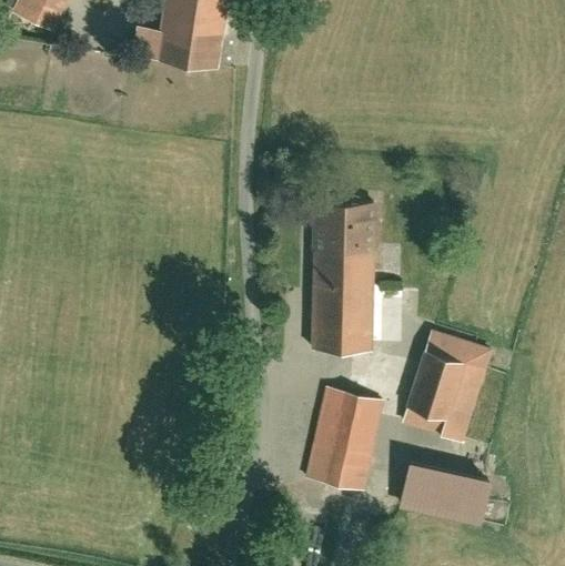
[(1,0),(0,2),(0,6),(53,33),(70,0),(1,0)]
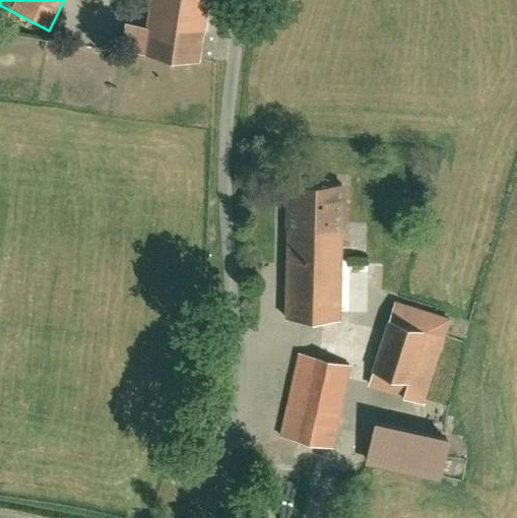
[(149,0),(142,50),(199,59),(208,0),(149,0)]
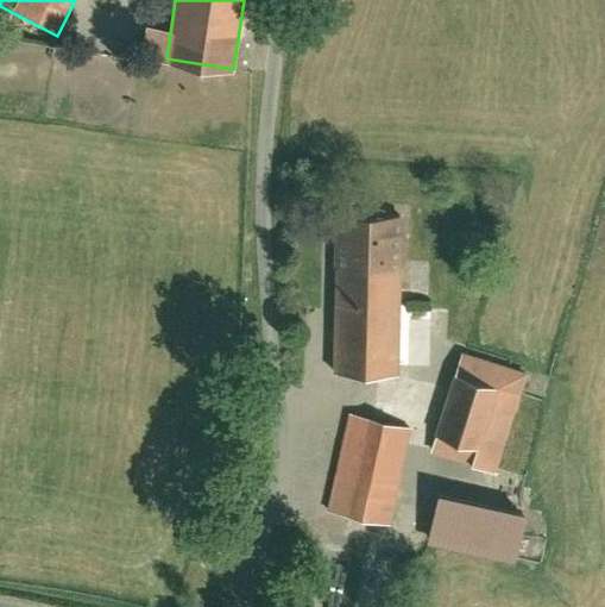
[(333,377),(398,379),(401,217),(335,216),(333,377)]
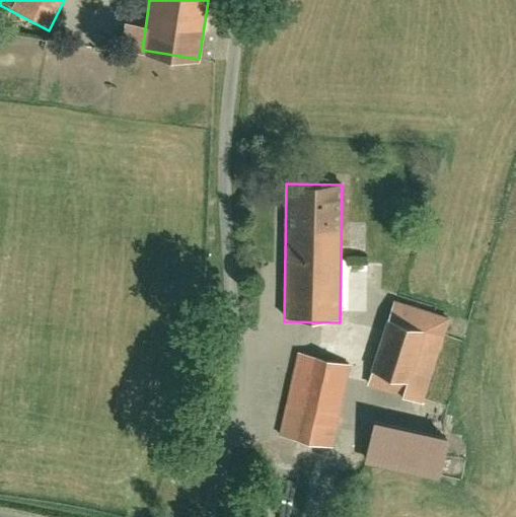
[(449,319),(392,301),(369,371),(373,373),(367,392),(397,401),(403,382),(426,390),(449,319)]
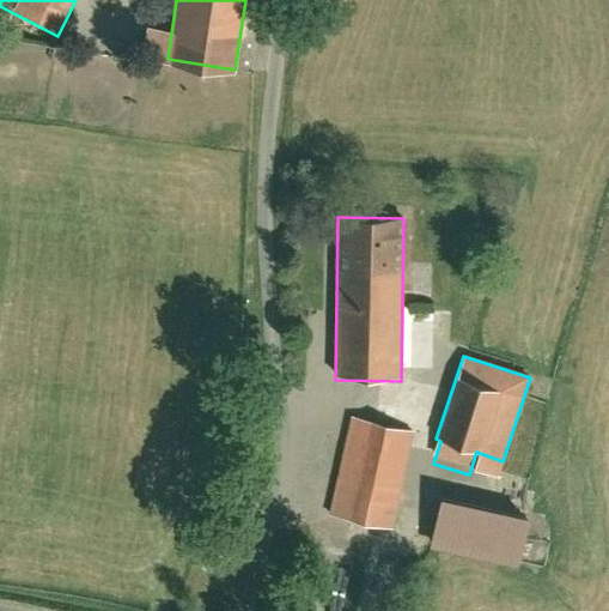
[(352,417),(328,518),(393,533),(416,433),(352,417)]
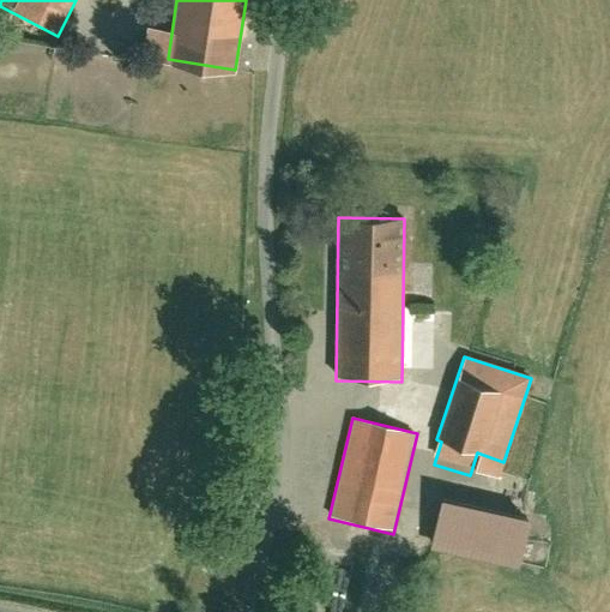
[(525,521),(438,499),(426,544),(514,565),(525,521)]
